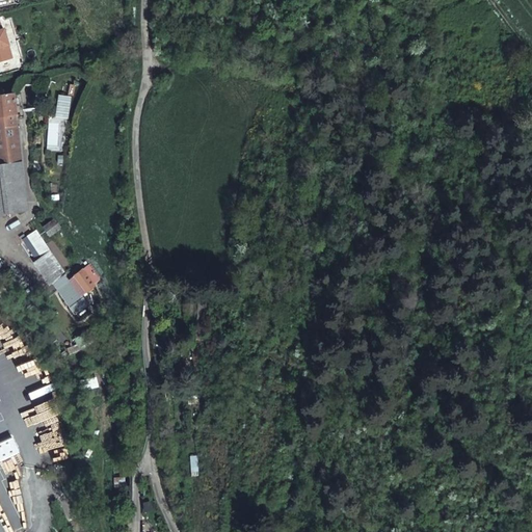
[(0,58),(10,56),(2,27),(0,27),(0,58)]
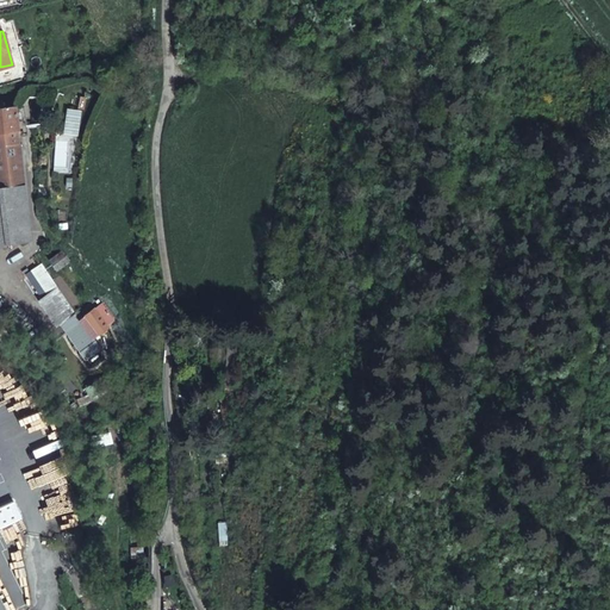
[(13,105),(2,106),(0,106),(0,191),(27,191),(22,138),(29,137),(27,125),(20,126),(19,114),(14,114),(13,105)]
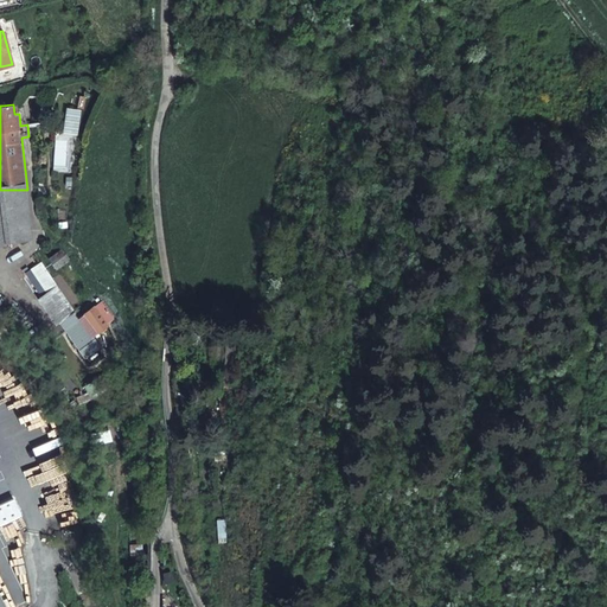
[(62,134),(78,135),(80,109),(64,108),(62,134)]
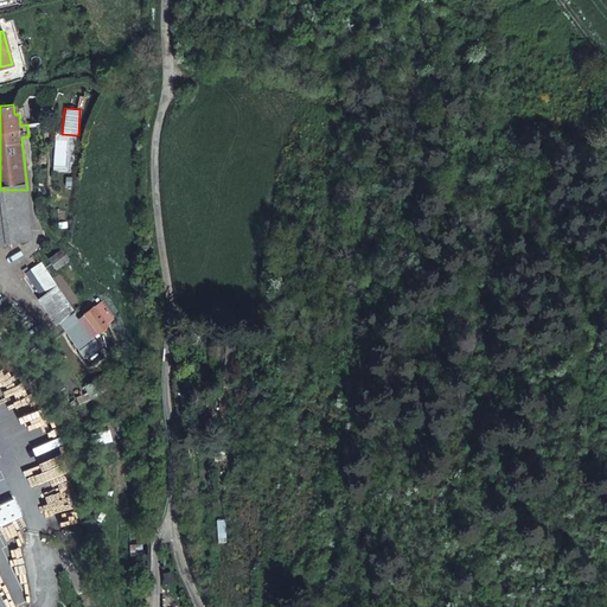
[(55,134),(53,166),(71,166),(72,134),(55,134)]
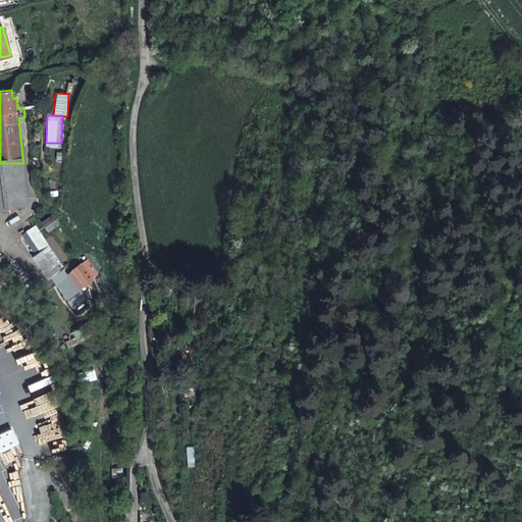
[(0,163),(0,213),(29,210),(23,163),(0,163)]
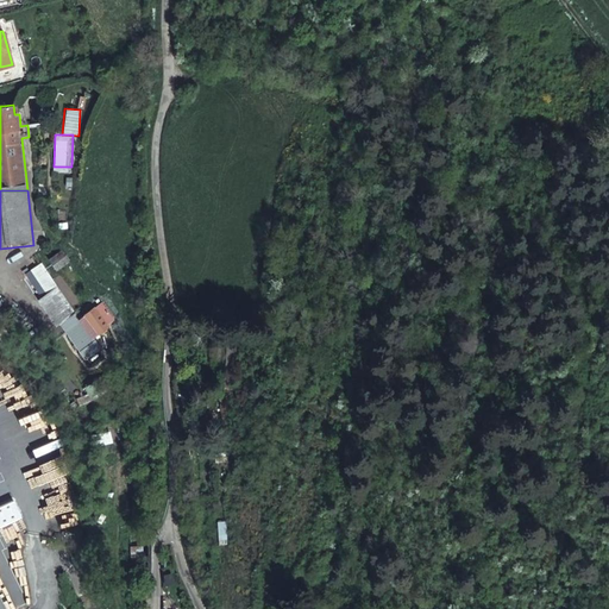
[(70,259),(64,250),(51,259),(57,269),(70,259)]
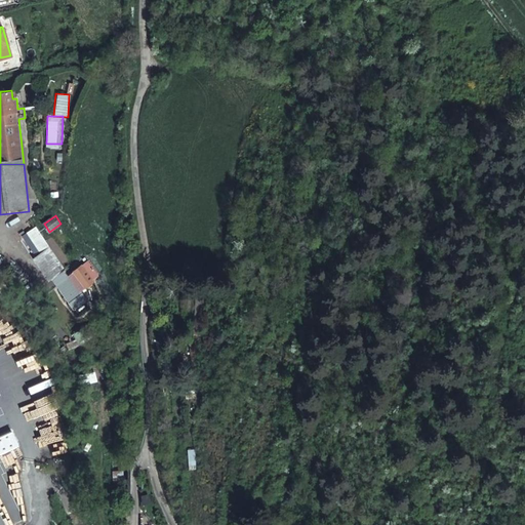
[(35,257),(51,279),(65,270),(49,249),(35,257)]
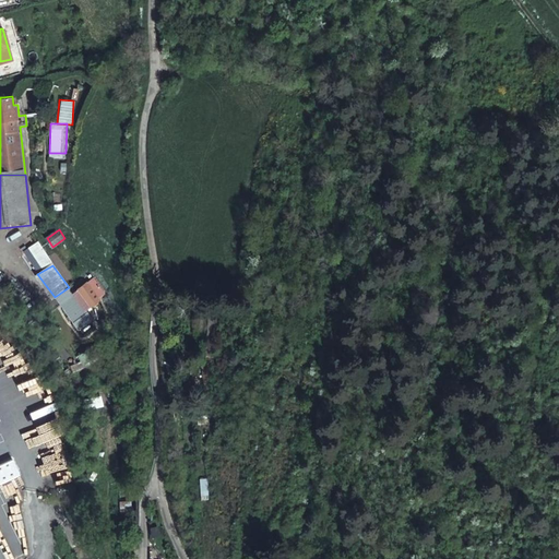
[(69,289),(56,298),(74,326),(85,319),(81,311),(107,294),(94,276),(70,293),(69,289)]
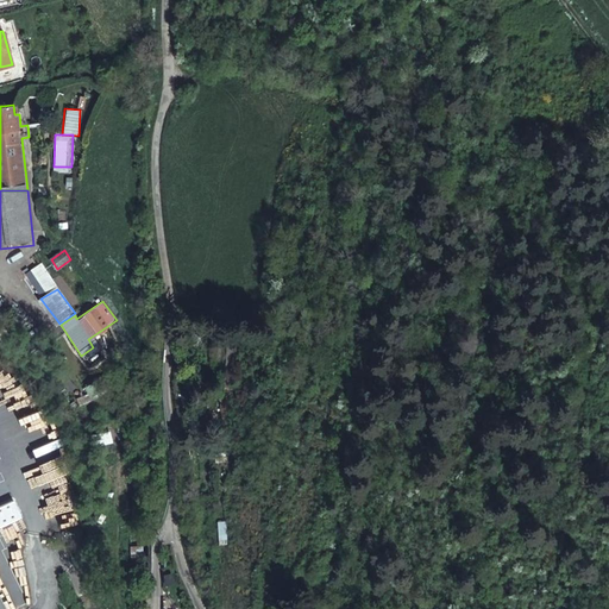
[(12,507),(0,509),(0,521),(16,518),(12,507)]
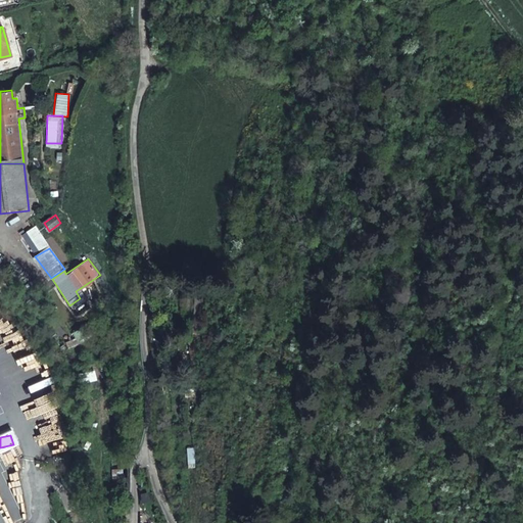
[(186,447),(186,466),(194,466),(194,447),(186,447)]
